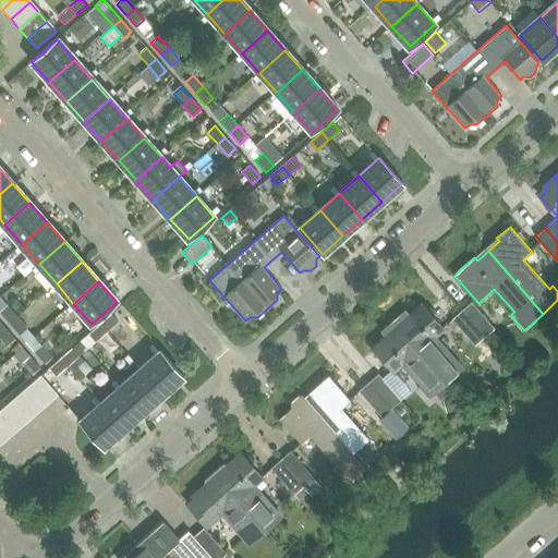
[(472,302),(462,310),(485,336),(495,328),(472,302)]
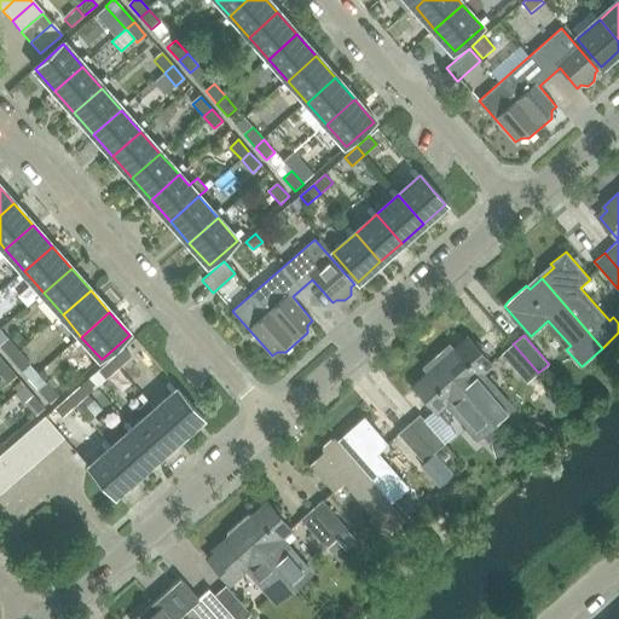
[(456,353),(444,364),(495,423),(513,408),(482,372),(491,365),(467,337),(452,351),(456,353)]
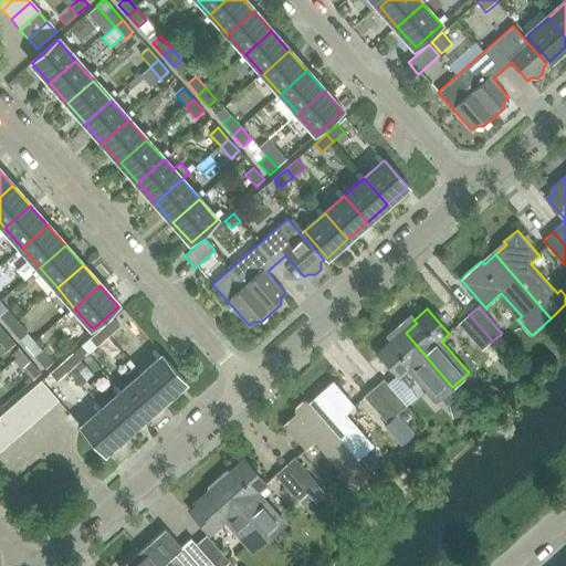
[(0,316),(0,317),(10,328),(18,322),(7,311),(0,316)]
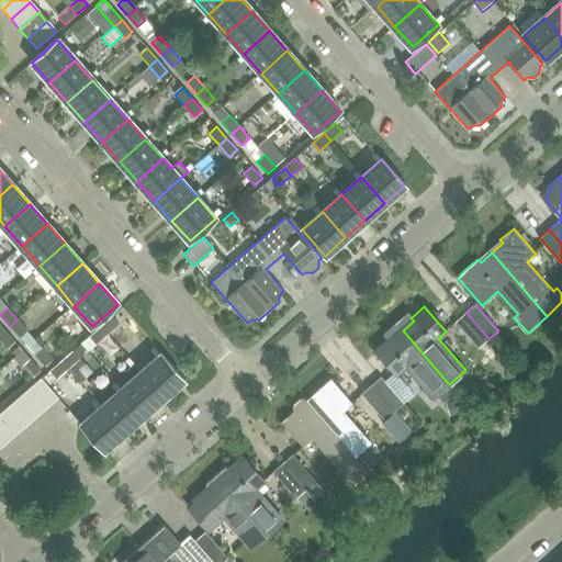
[(489,338),(465,312),(456,321),(479,347),(489,338)]
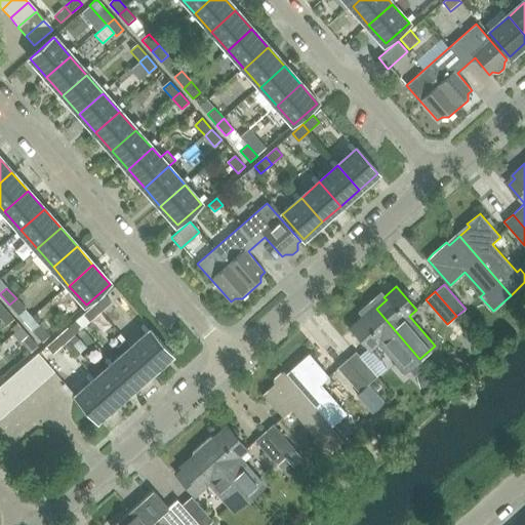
[(106,295),(95,305),(102,312),(112,303),(106,295)]
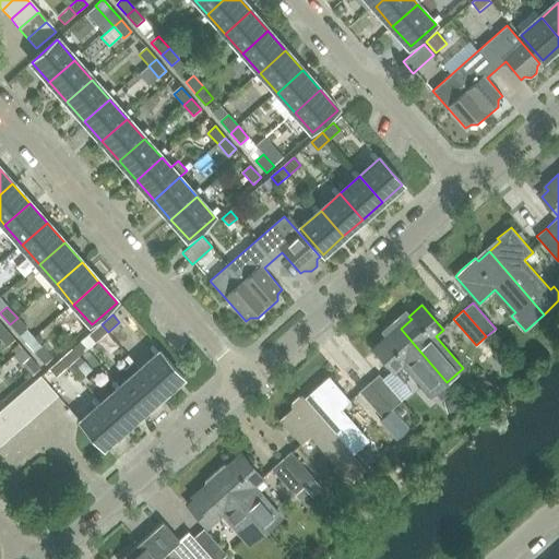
[(18,318),(10,324),(20,336),(27,330),(18,318)]
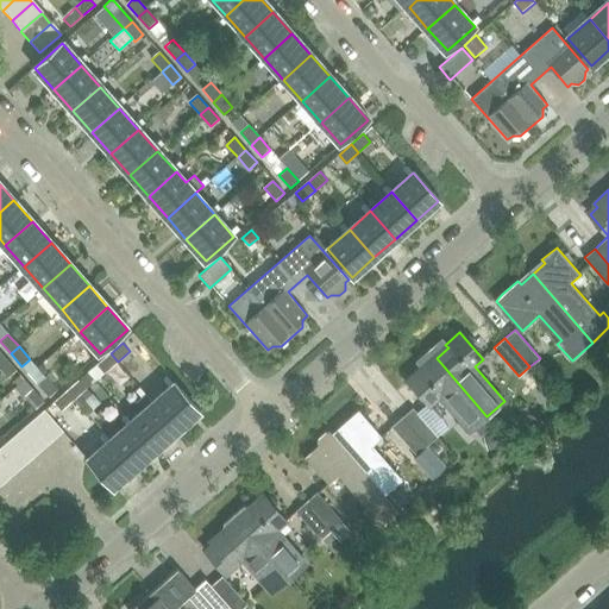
[(118,362),(111,353),(98,364),(105,372),(118,362)]
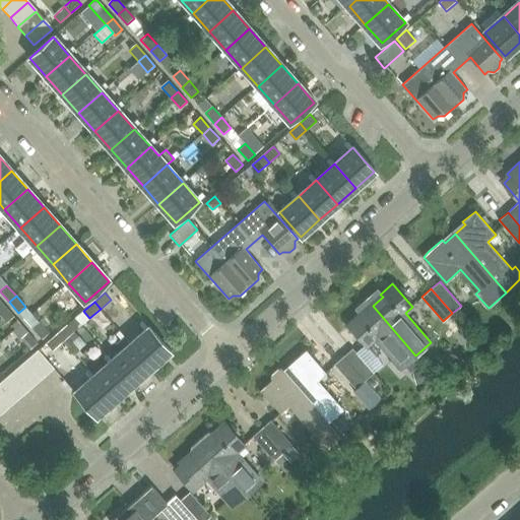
[(4,306),(0,309),(0,314),(7,323),(13,317),(4,306)]
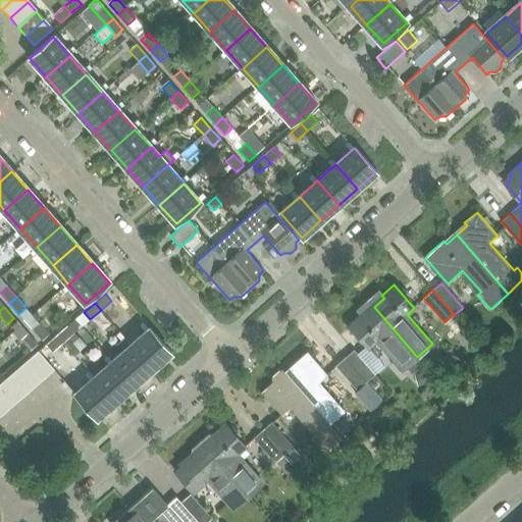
[(417,357),(374,307),(363,316),(360,313),(348,324),(368,348),(377,341),(403,369),(417,357)]
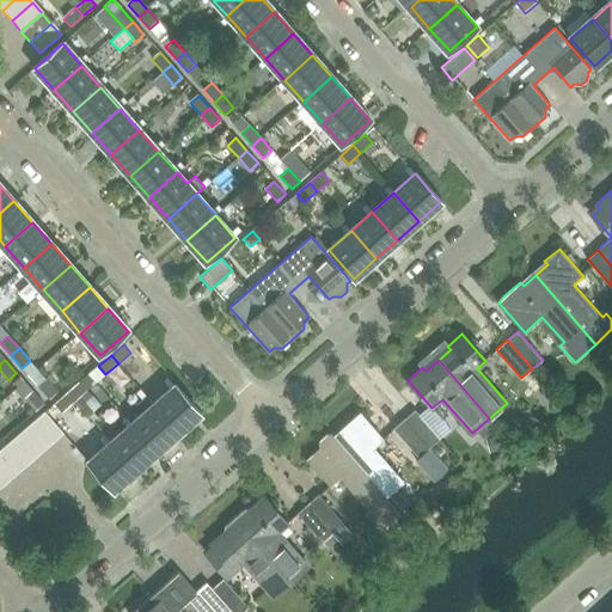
[(47,380),(38,387),(49,399),(57,392),(47,380)]
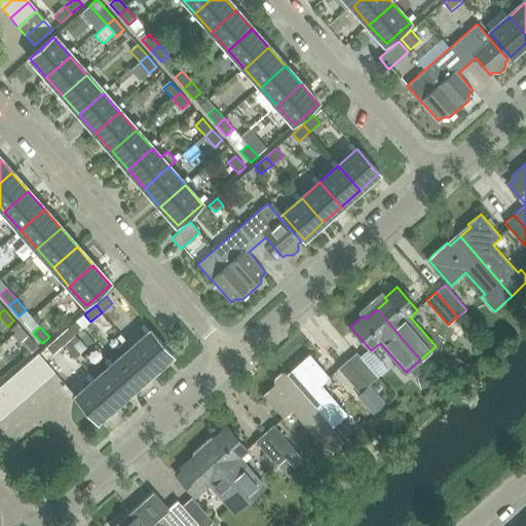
[(69,328),(58,338),(64,345),(75,336),(69,328)]
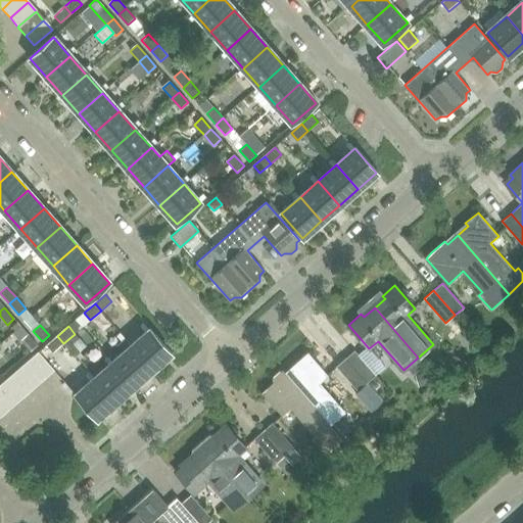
[(150,330),(132,346),(152,370),(172,353),(150,330)]
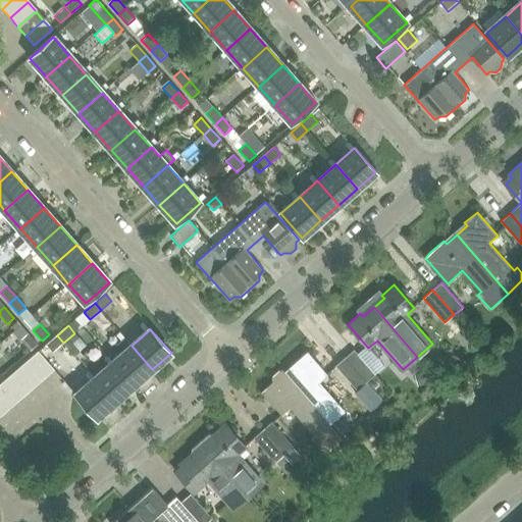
[(21,340),(31,350),(37,345),(28,334),(21,340)]
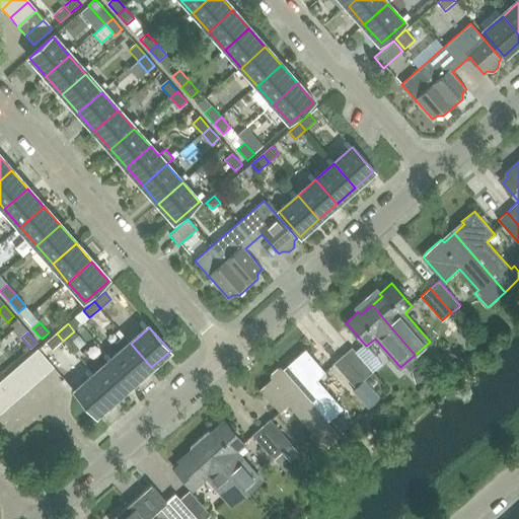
[(63,341),(57,334),(47,343),(53,350),(63,341)]
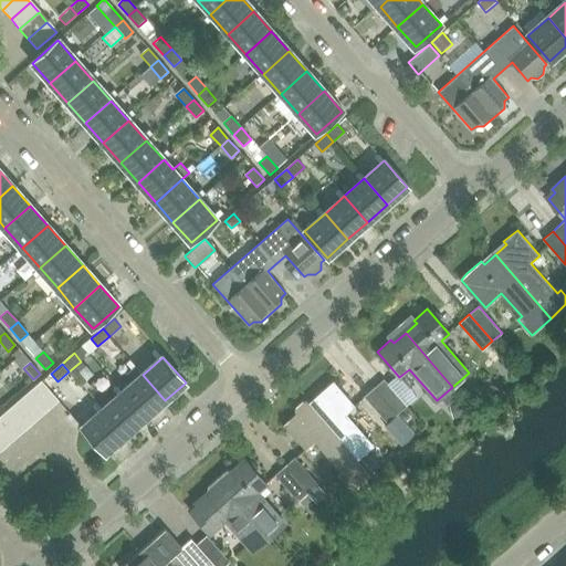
[(134,383),(123,392),(145,418),(165,400),(143,375),(135,366),(126,374),(134,383)]
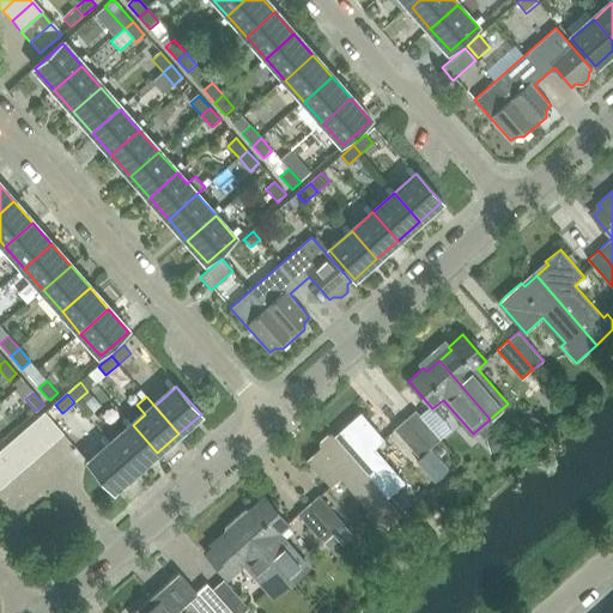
[(416,411),(406,420),(431,448),(441,439),(416,411)]
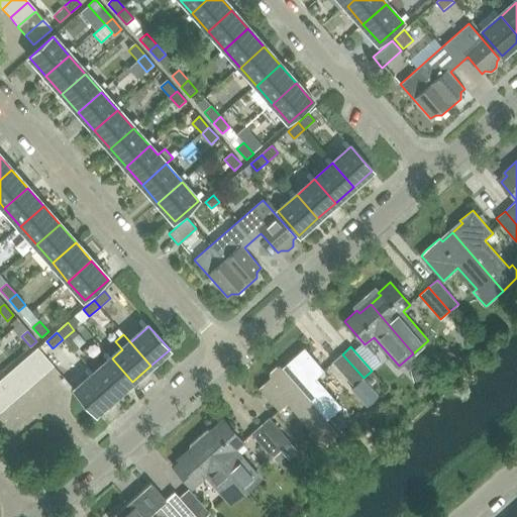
[(37,348),(28,356),(44,375),(54,367),(37,348)]
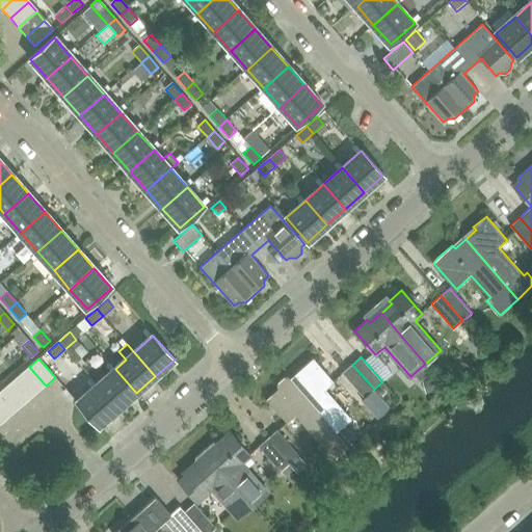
[(313,358),(290,378),(336,431),(351,419),(325,389),(334,381),(313,358)]
